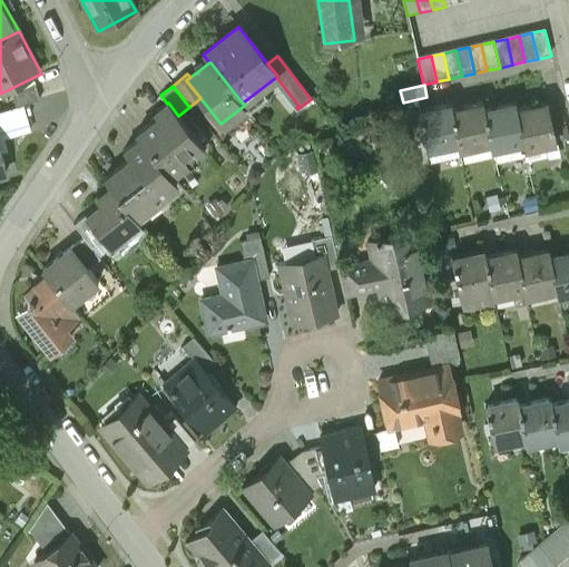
[(37,88),(13,96),(17,107),(23,105),(40,100),(37,88)]
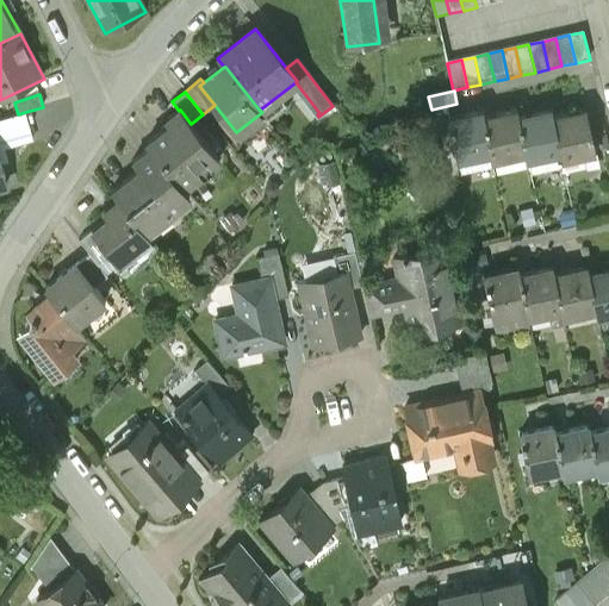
[(151,148),(185,191),(185,189),(199,179),(196,174),(217,157),(191,124),(180,110),(179,111),(171,117),(169,118),(169,119),(168,120),(168,122),(168,123),(168,124),(169,125),(169,126),(148,144),(150,149),(151,148)]
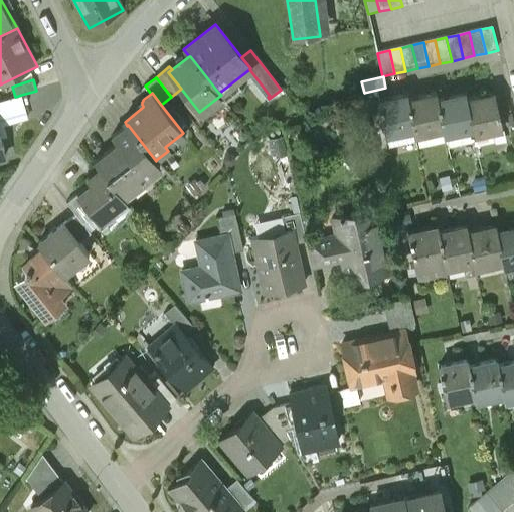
[(0,101),(0,134),(1,139),(8,137),(5,127),(29,120),(21,95),(15,97),(0,101)]
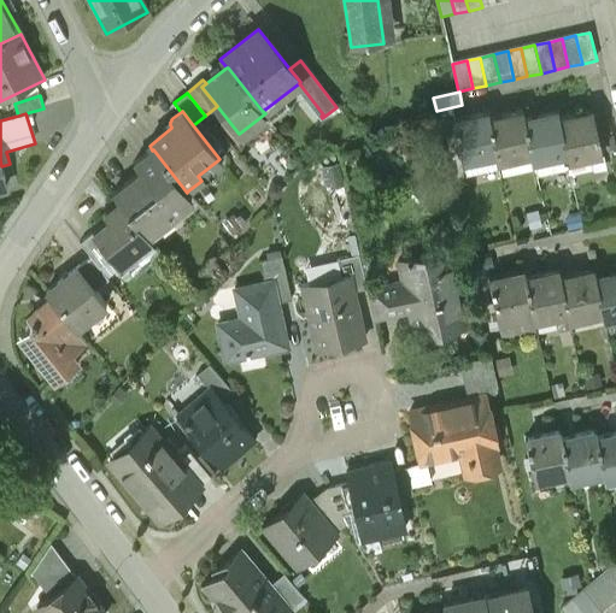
[(524,122),(532,155),(531,155),(532,163),(565,155),(567,155),(559,121),(558,113),(524,122)]
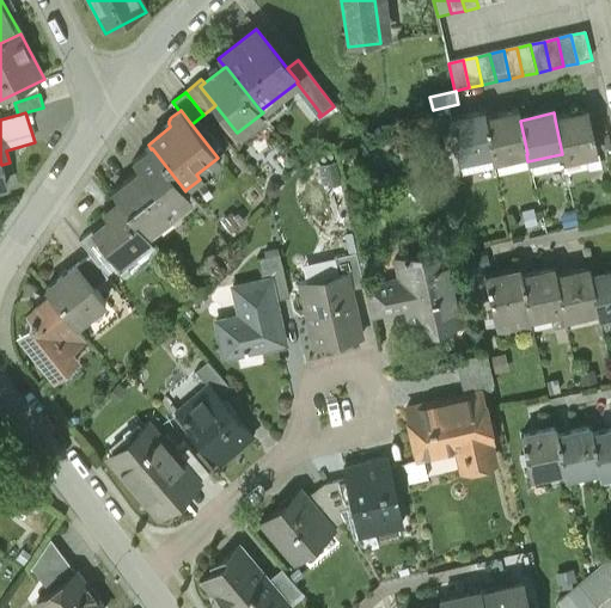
[(555,120),(562,154),(561,154),(562,161),(598,153),(588,112),(555,120)]
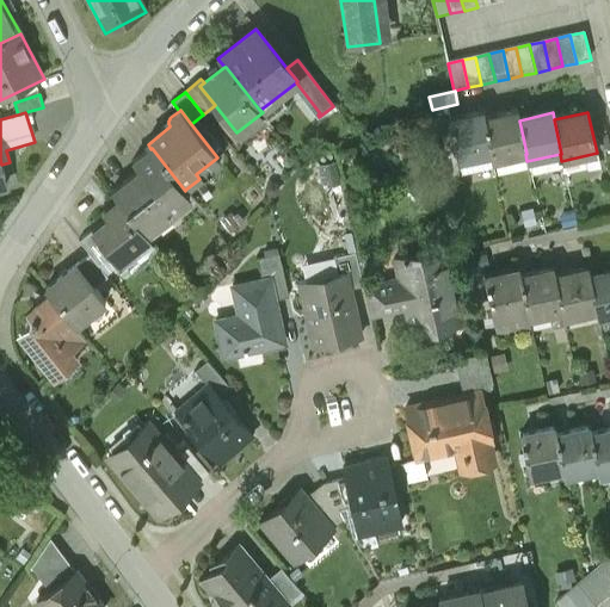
[(449,122),(458,162),(491,155),(492,154),(485,121),(486,121),(484,113),(449,122)]
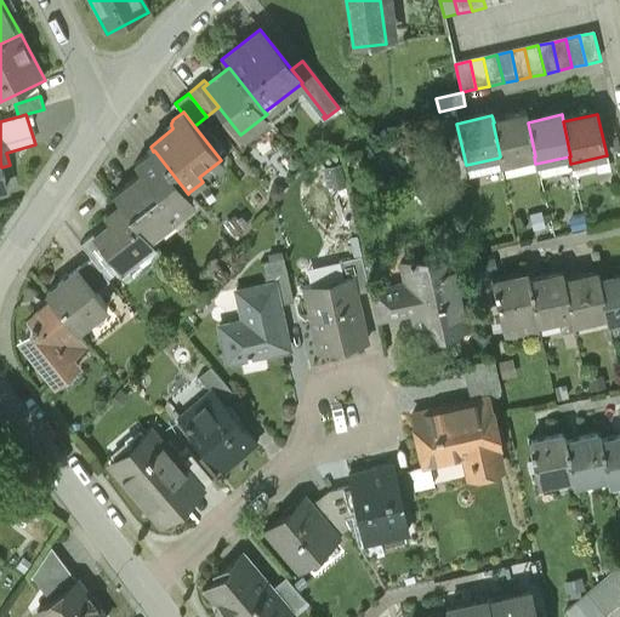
[(493,123),(500,156),(499,158),(501,164),(534,156),(535,156),(528,123),(527,115),(494,123),(493,123)]
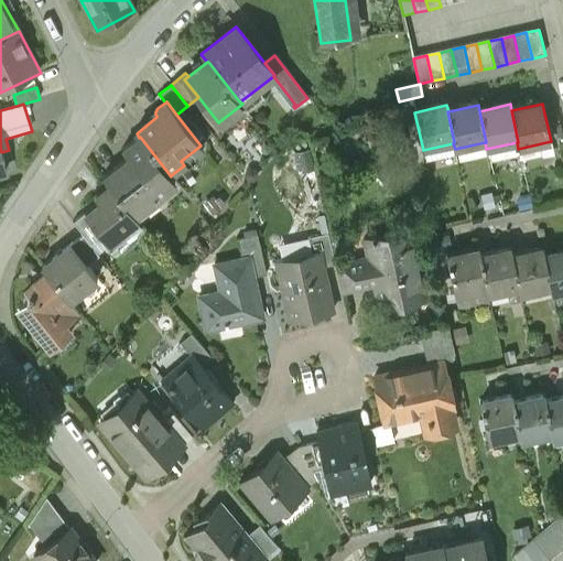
[(111,186),(137,218),(138,218),(169,193),(166,190),(176,182),(171,175),(171,176),(140,137),(139,138),(123,150),(129,158),(105,177),(111,186)]
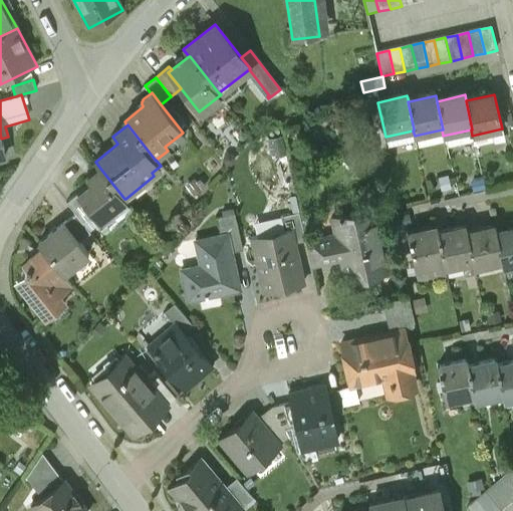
[(79,196),(94,215),(100,223),(127,202),(125,199),(124,199),(101,170),(87,181),(91,186),(79,196)]
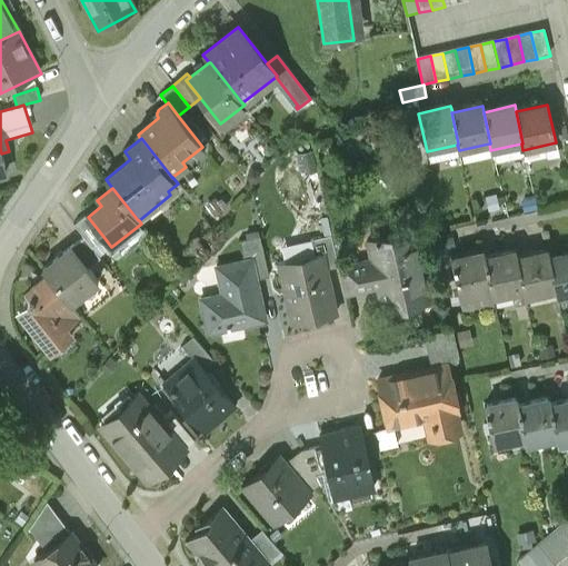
[(86,238),(92,248),(105,238),(88,217),(76,226),(86,238)]
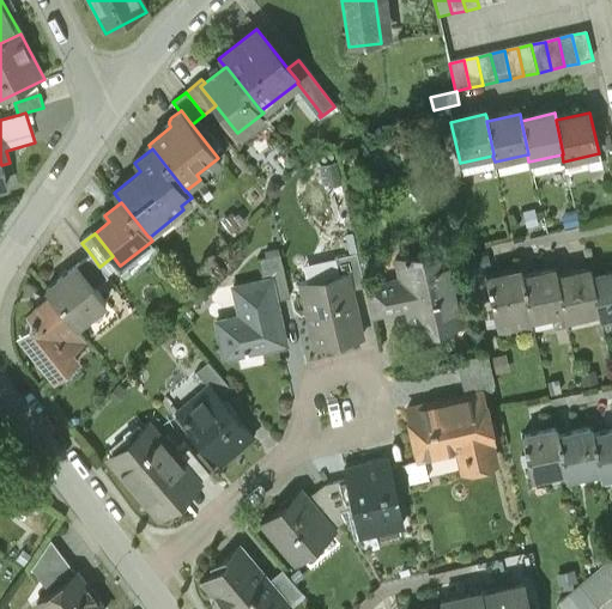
[(462,323),(447,250),(389,263),(394,284),(368,290),(374,316),(400,310),(406,335),(462,323)]
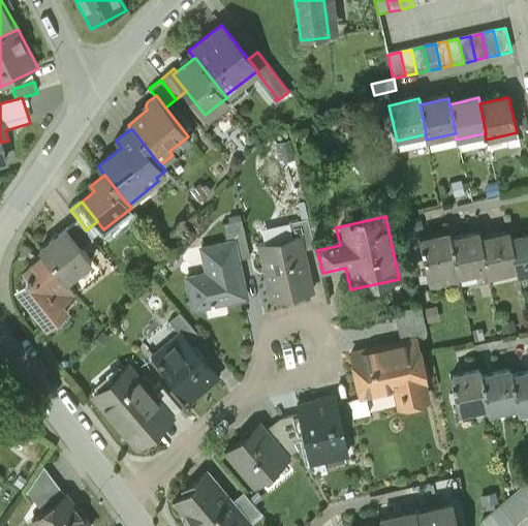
[(301,237),(304,251),(314,248),(308,219),(290,223),(293,238),(301,237)]
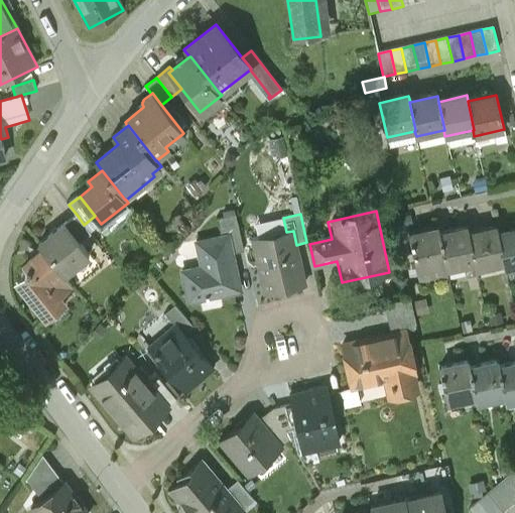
[(65,226),(80,244),(92,234),(84,225),(78,216),(65,226)]
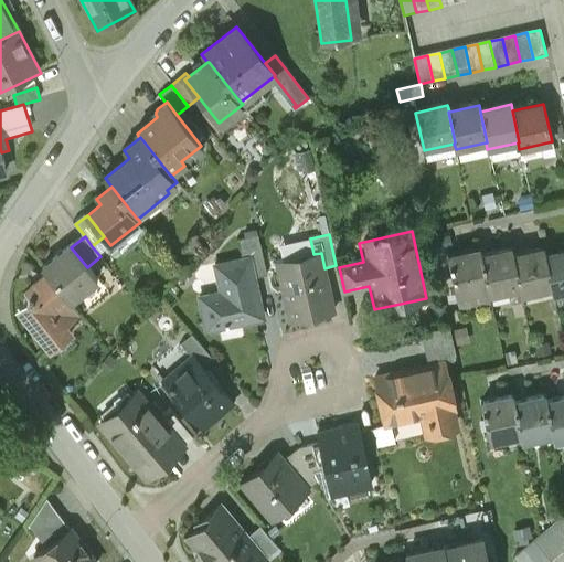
[(249,261),(254,279),(267,277),(258,236),(238,241),(244,262),(249,261)]
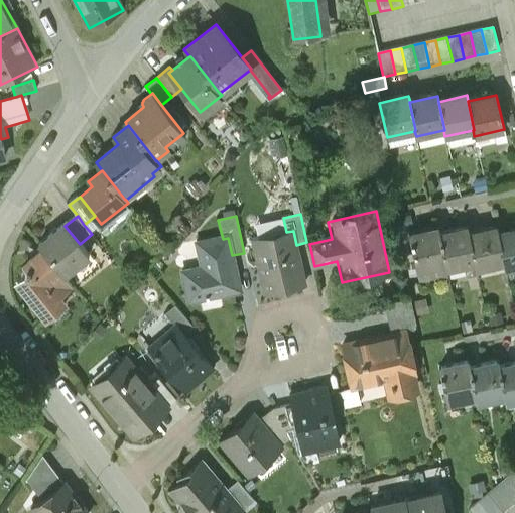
[(42,250),(62,275),(88,255),(80,244),(65,226),(39,246),(42,250)]
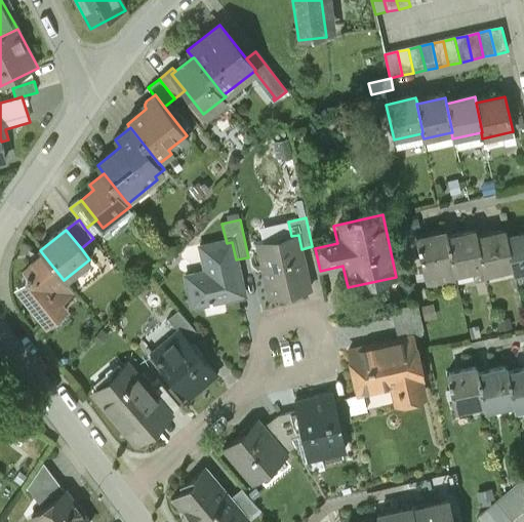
[(446,233),(416,240),(425,275),(452,269),(453,268),(447,240),(448,239),(446,233)]
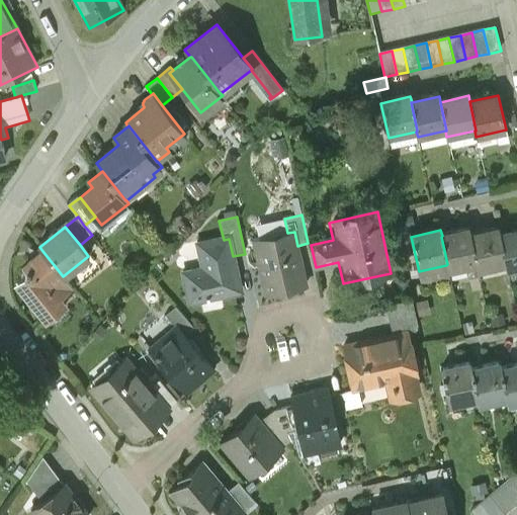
[(441,237),(447,264),(446,265),(448,271),(476,264),(477,264),(470,236),(471,236),(469,230),(442,236),(441,237)]
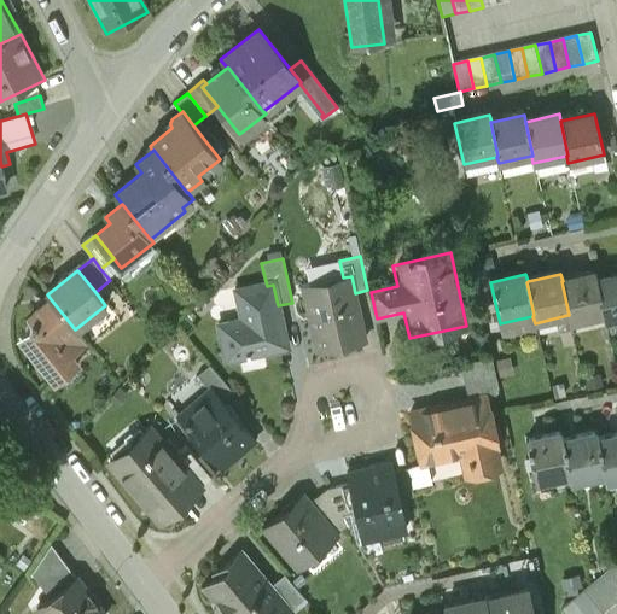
[(562,281),(569,315),(568,315),(569,322),(603,315),(604,315),(597,281),(598,280),(595,274),(563,281),(562,281)]
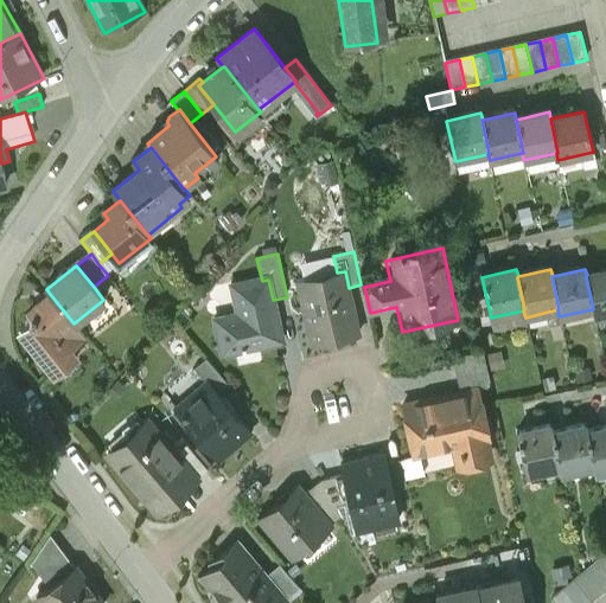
[(586,276),(593,309),(592,309),(593,316),(605,313),(605,270),(587,275),(586,276)]
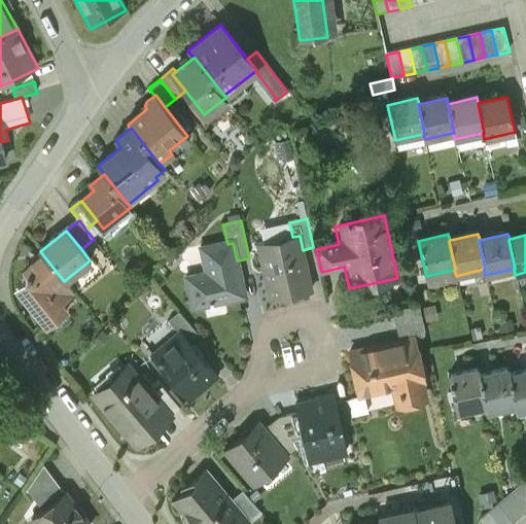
[(292,237),(259,245),(272,302),(312,292),(303,250),(300,236),(292,237)]
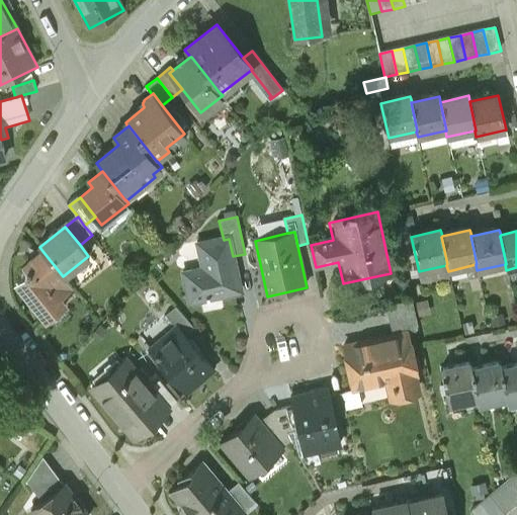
[(241,294),(233,256),(229,239),(224,240),(196,246),(203,275),(183,280),(189,306),(241,294)]
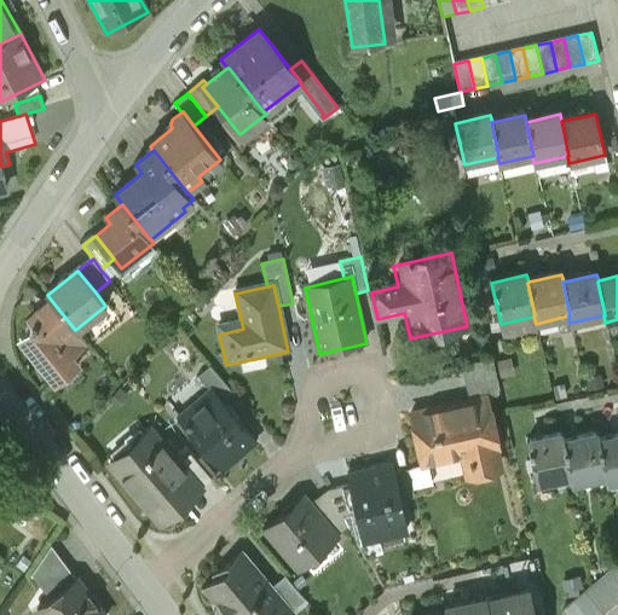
[(75,330),(51,300),(38,309),(27,342),(58,381),(80,364),(74,355),(87,346),(75,330)]
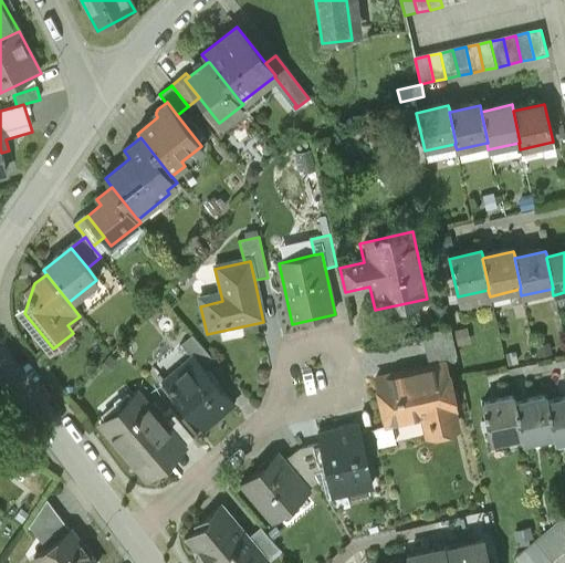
[(429,367),(437,365),(436,361),(457,356),(450,329),(422,335),(429,367)]
